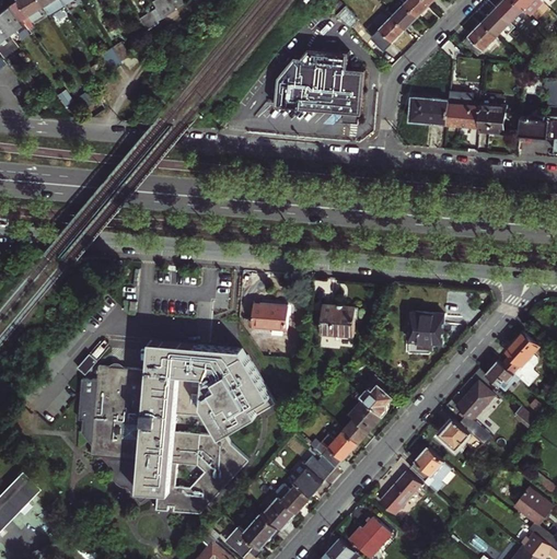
[(43,6),(38,0),(15,0),(10,4),(20,20),(43,6)]
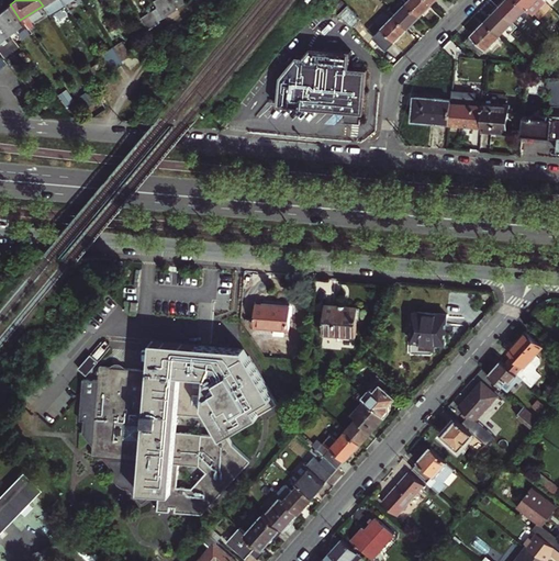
[(60,0),(38,0),(43,6),(47,14),(64,4),(60,0)]
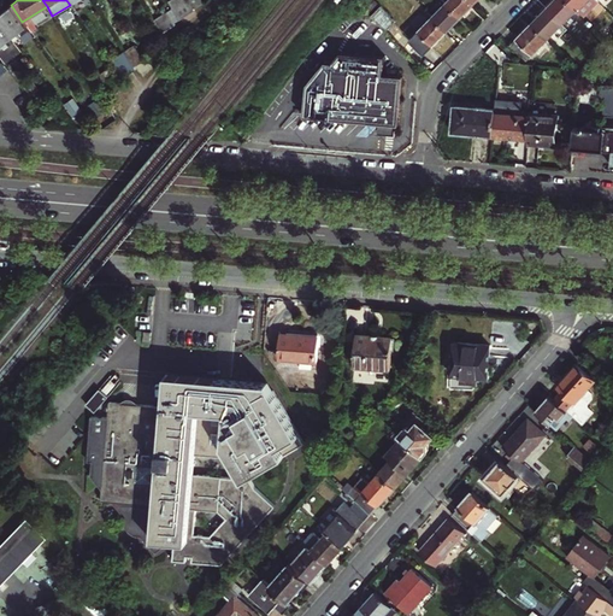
[(171,0),(168,3),(178,21),(192,12),(184,0),(171,0)]
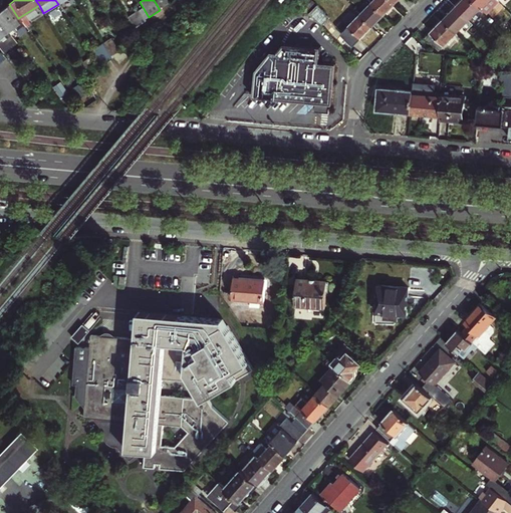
[(372,0),(369,3),(381,15),(393,4),(389,0),(372,0)]
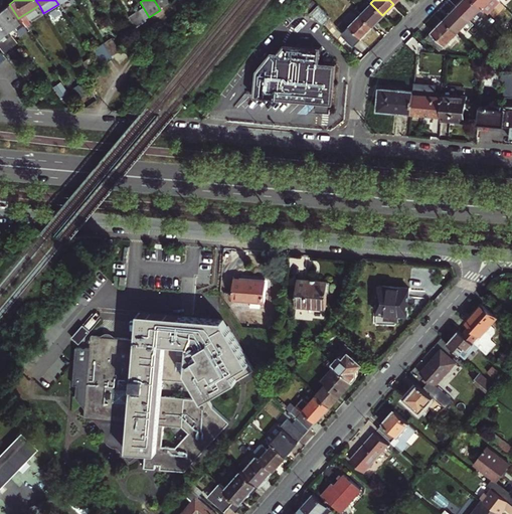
[(461,0),(454,8),(467,21),(479,8),(470,0),(461,0)]
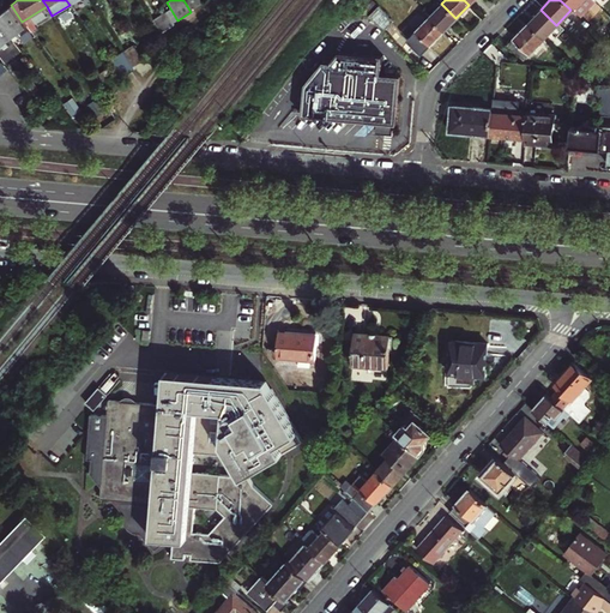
[(560,0),(571,10),(580,0),(560,0)]
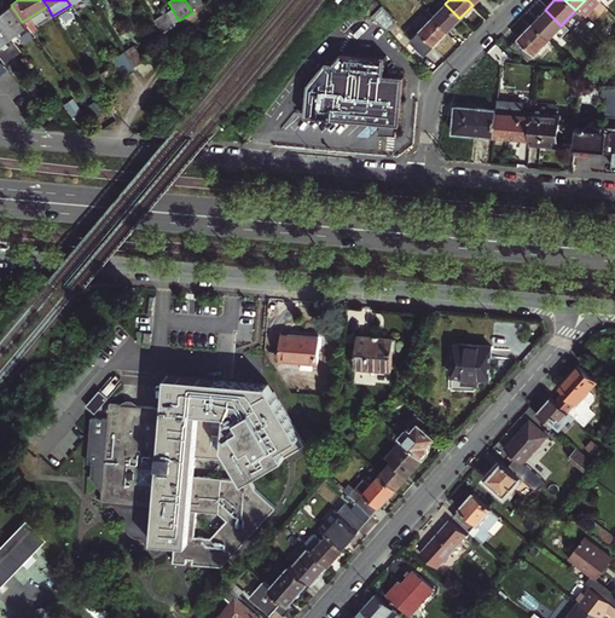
[(585,0),(575,10),(581,16),(596,1),(595,0),(585,0)]
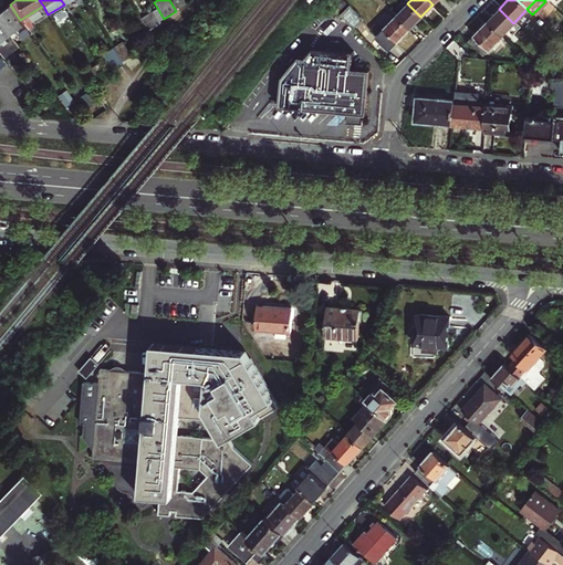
[(395,17),(408,29),(420,17),(407,3),(395,17)]
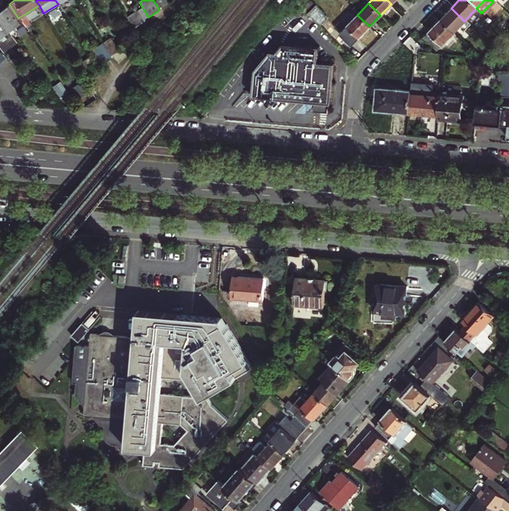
[(0,21),(8,32),(21,22),(18,18),(9,4),(0,10),(0,21)]
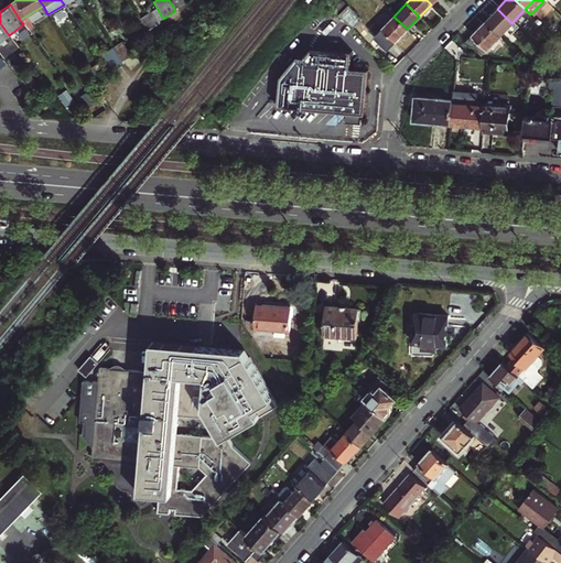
[(337,15),(352,30),(359,20),(347,8),(337,15)]
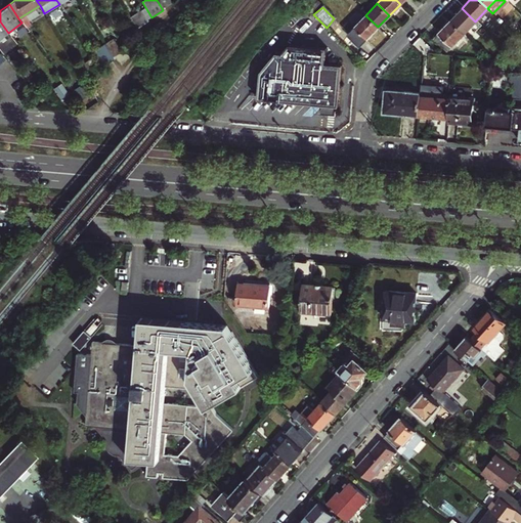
[(462,8),(449,20),(463,34),(475,22),(462,8)]
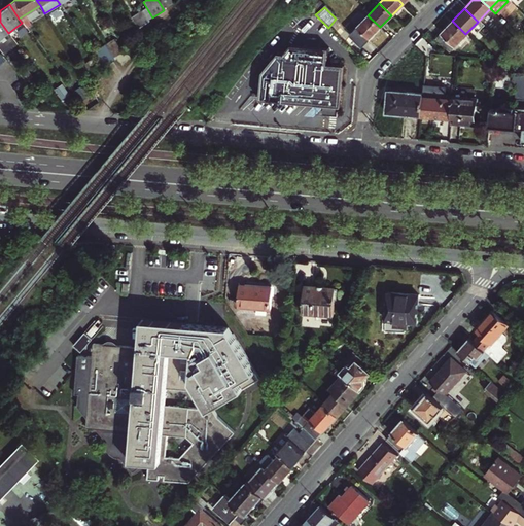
[(148,23),(147,21),(151,19),(146,10),(142,12),(141,12),(130,19),(132,21),(137,30),(148,23)]
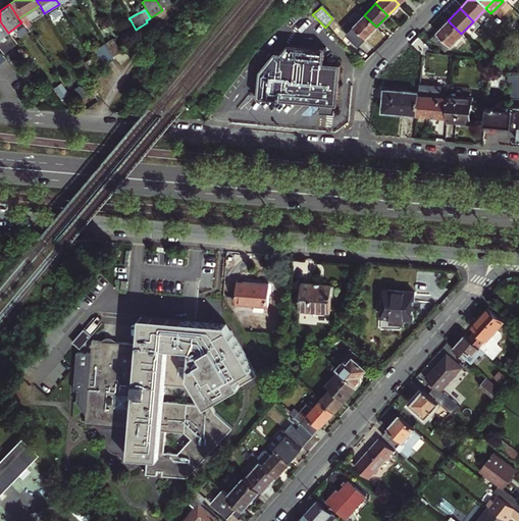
[(301,12),(289,24),(294,30),(306,17),(301,12)]
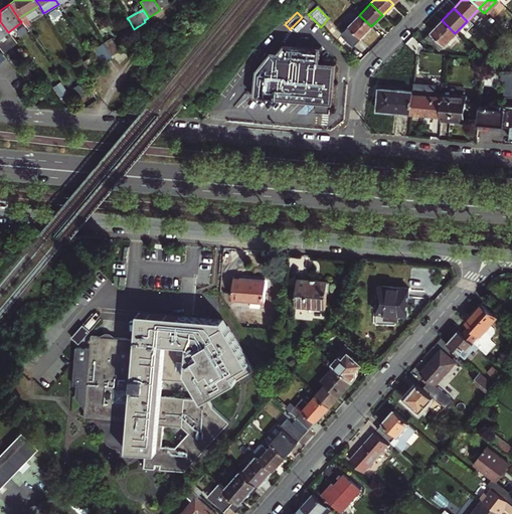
[(352,45),(371,26),(359,15),(341,33),(352,45)]
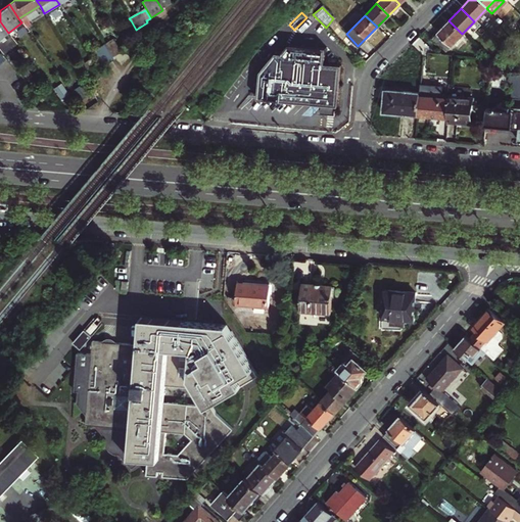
[(136,30),(131,20),(122,27),(128,36),(136,31),(136,30)]
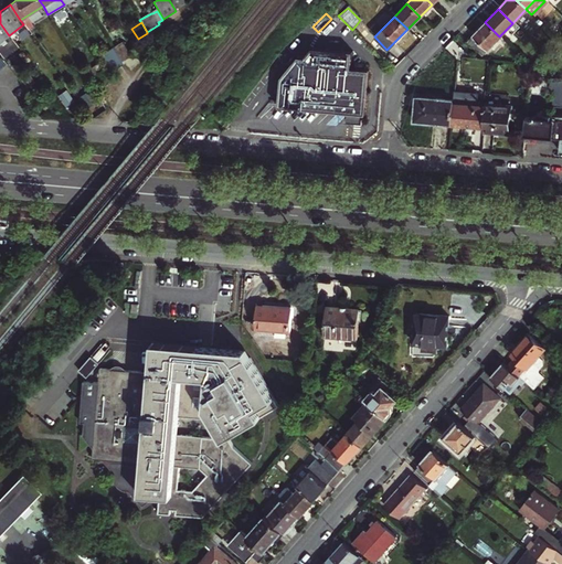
[(499,36),(485,22),(465,42),(479,56),(499,36)]
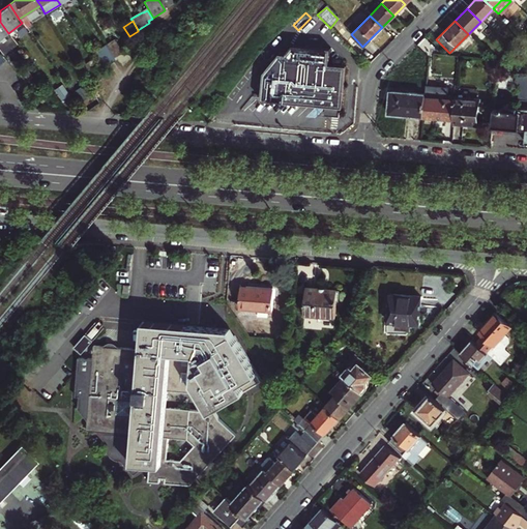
[(0,51),(1,53),(16,42),(8,33),(0,22),(0,51)]
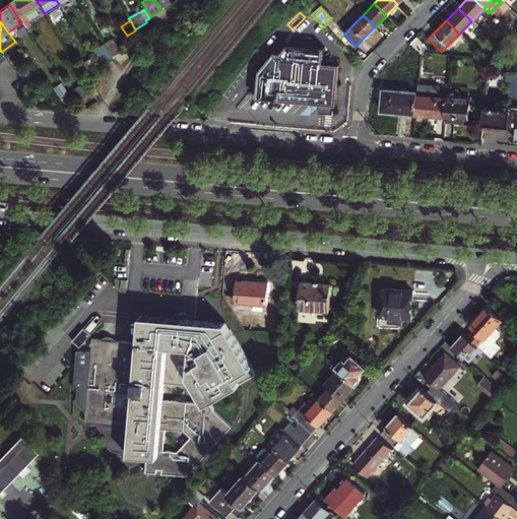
[(111,41),(104,45),(111,57),(119,53),(111,41)]
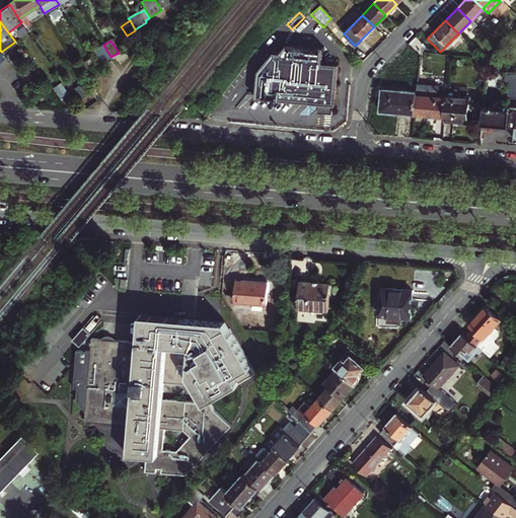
[(101,66),(113,60),(111,57),(103,45),(92,51),(101,66)]
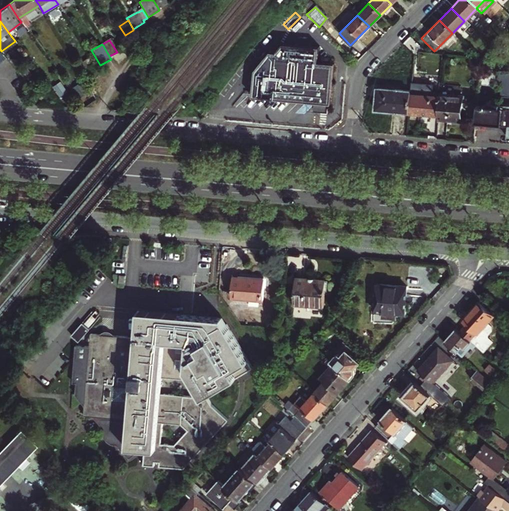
[(317,48),(280,45),(257,73),(255,96),(269,97),(269,98),(313,102),(326,104),(329,104),(332,64),(316,63),(317,48)]
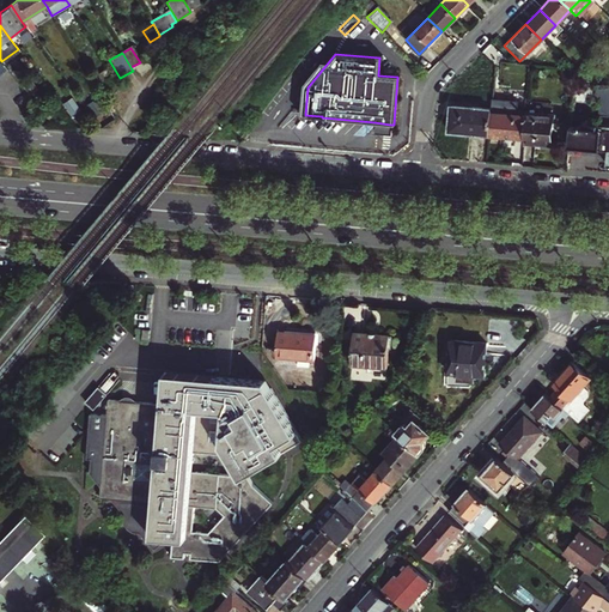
[(590,84),(572,83),(570,101),(588,103),(590,84)]
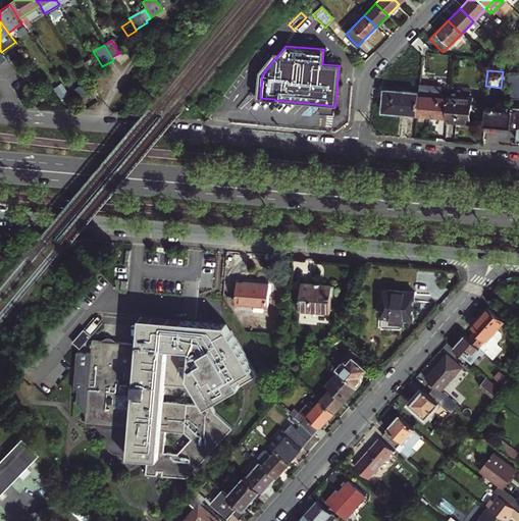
[(518,98),(518,72),(506,72),(505,98),(518,98)]
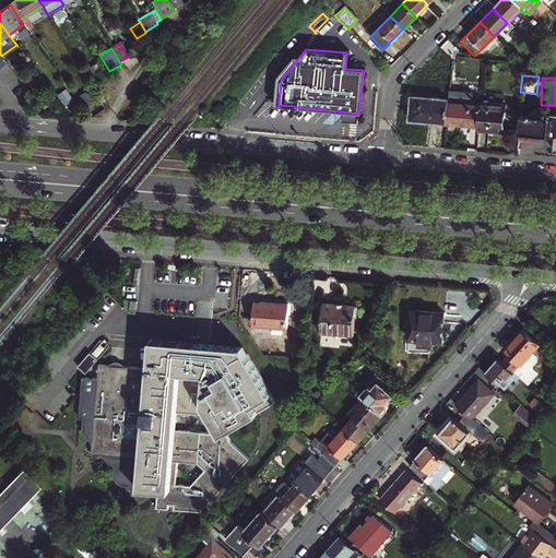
[(409,119),(444,122),(445,103),(445,99),(411,97),(409,119)]
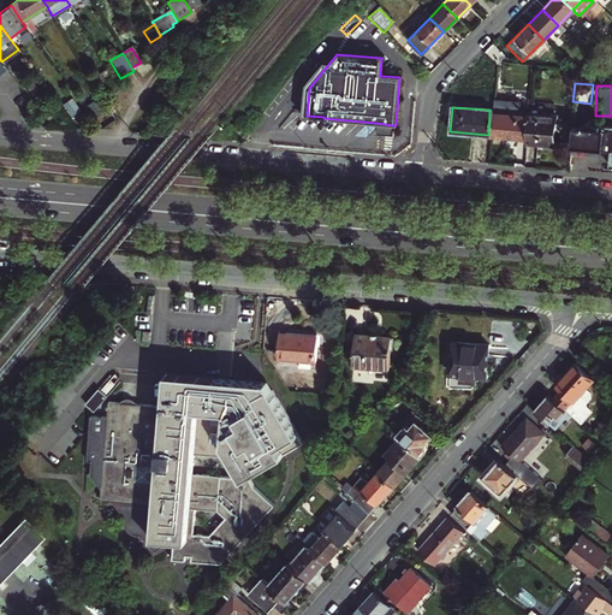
[(183,113),(178,108),(170,118),(176,122),(183,113)]
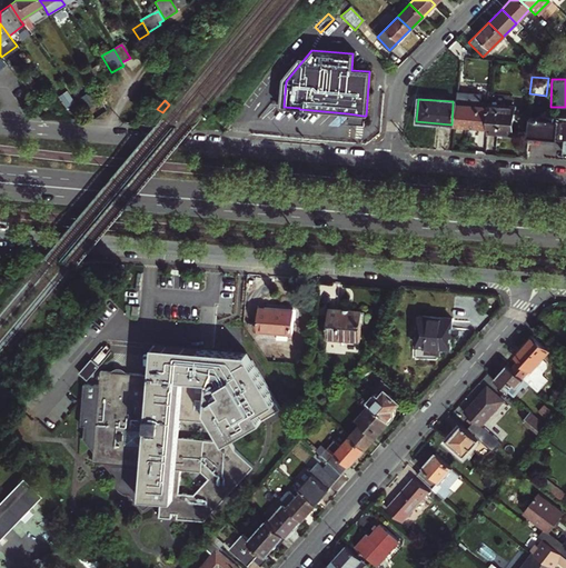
[(485,128),(484,136),(497,137),(497,132),(510,133),(513,108),(502,107),(502,103),(487,102),(486,107),(485,128)]
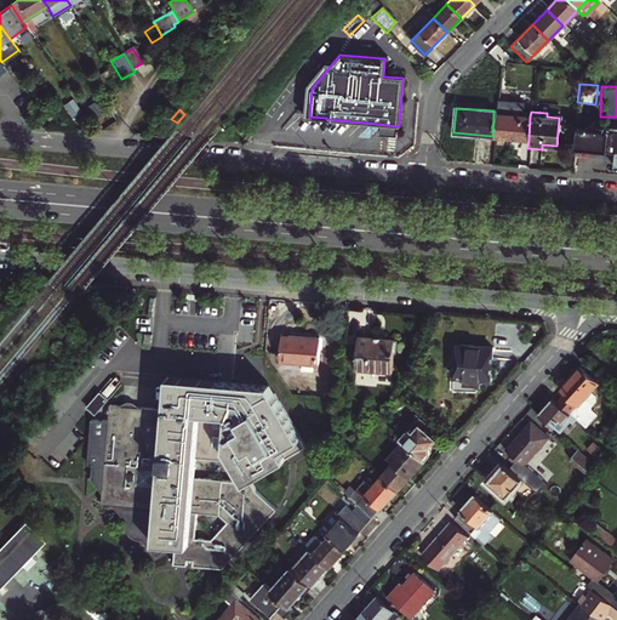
[(492,136),(529,140),(530,117),(493,114),(492,136)]
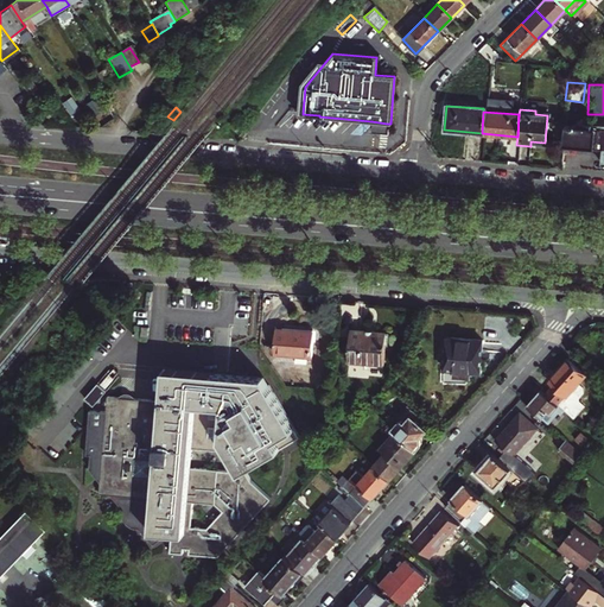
[(370,134),(386,136),(387,124),(372,121),(370,134)]
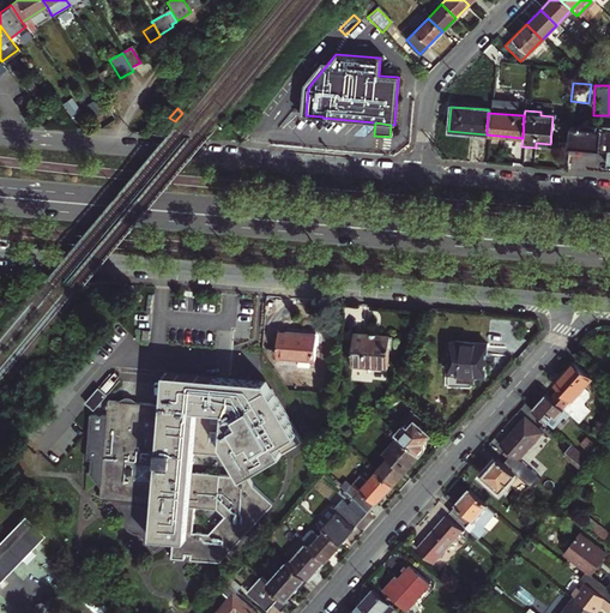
[(609,125),(580,122),(580,126),(579,146),(609,149),(609,125)]
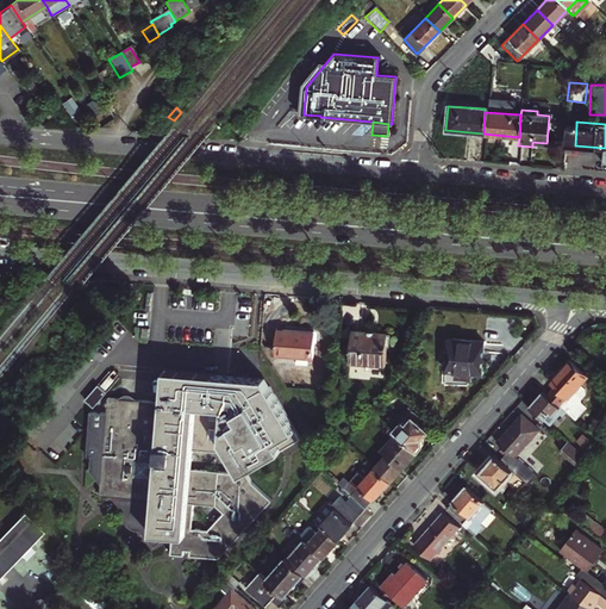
[(566,125),(563,145),(575,145),(576,125),(566,125)]
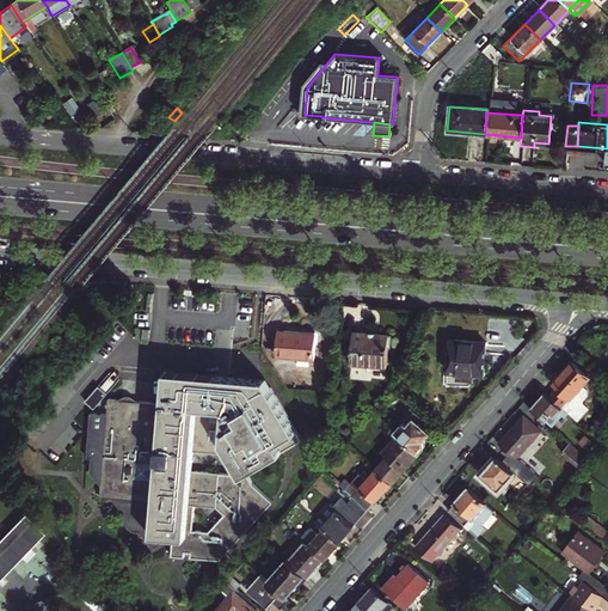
[(284,334),(276,334),(275,359),(312,361),(313,344),(318,344),(319,333),(284,330),(284,334)]
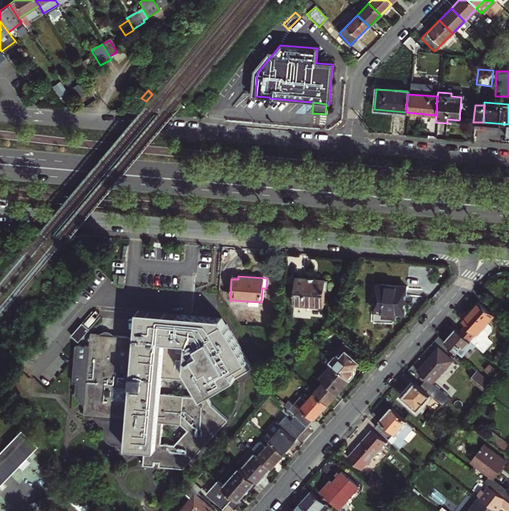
[(325,282),(294,280),(292,305),(321,307),(322,291),(324,291),(325,282)]
